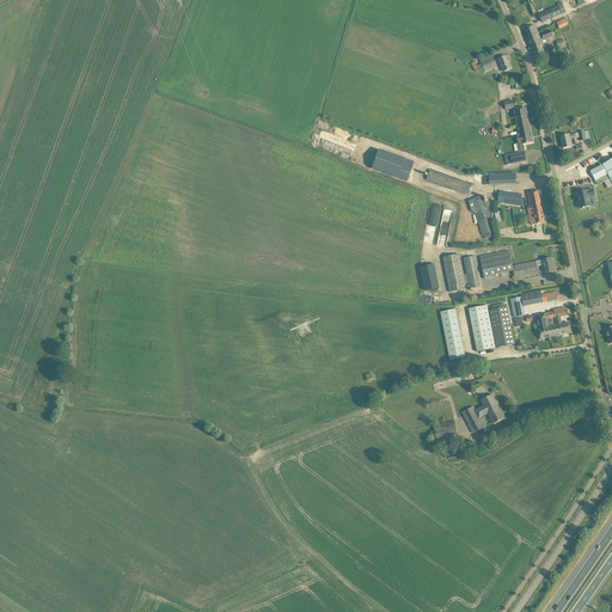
[(543,22),(562,14),(560,6),(539,14),(543,22)]
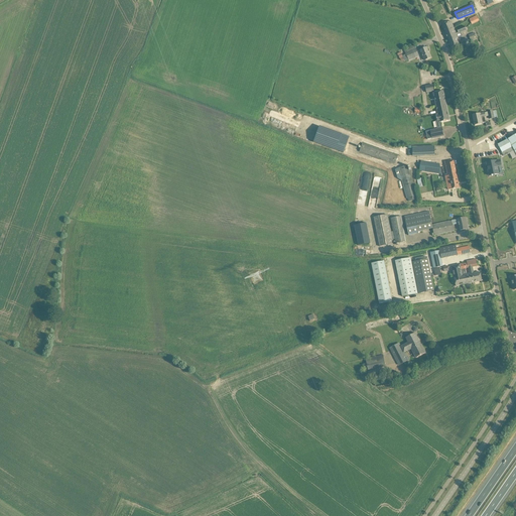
[(470,19),(472,24),(479,20),(477,15),(470,19)]
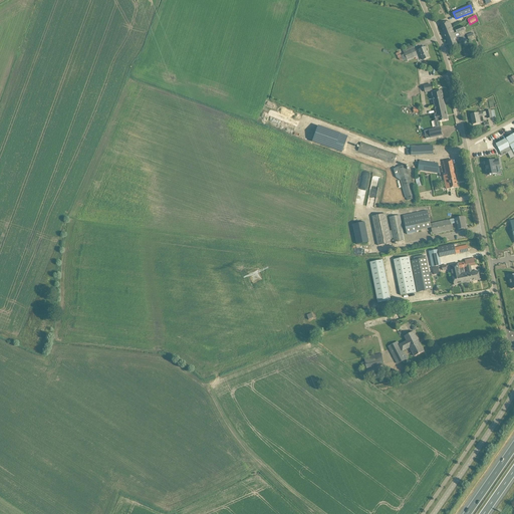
[(449,32),(453,30),(450,21),(441,25),(444,32),(448,30),(449,32)]
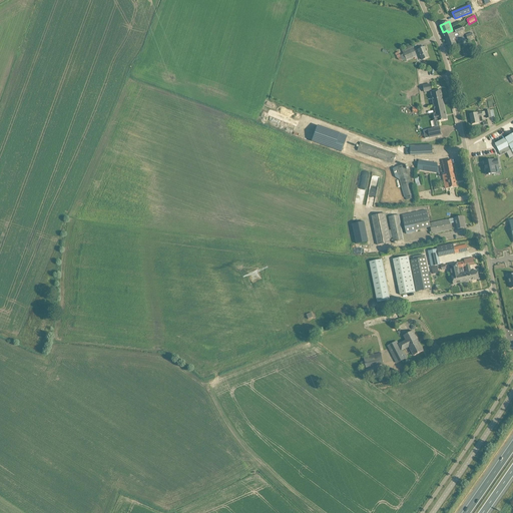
[(449,47),(454,46),(456,44),(454,39),(455,38),(454,34),(464,30),(462,26),(454,29),(456,32),(453,33),(452,30),(448,32),(447,30),(443,32),(449,47)]
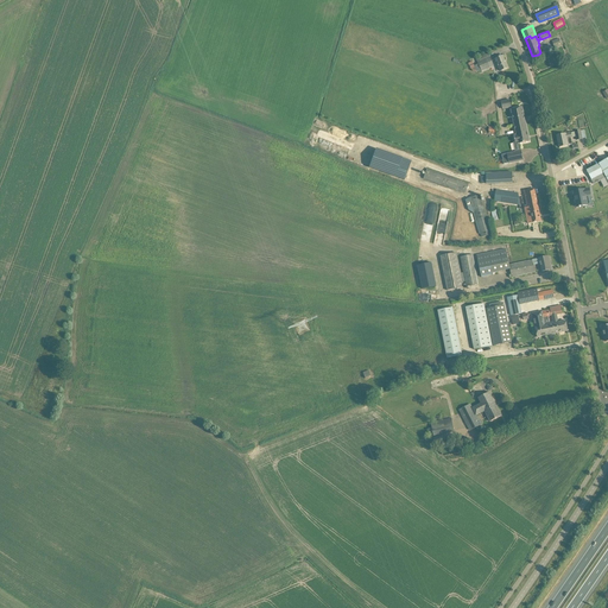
[(559,38),(552,42),(555,48),(562,45),(559,38)]
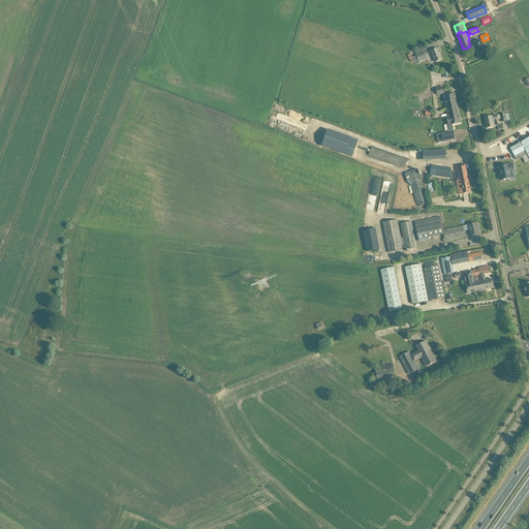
[(436,62),(437,61),(442,59),(437,49),(431,52),(436,62)]
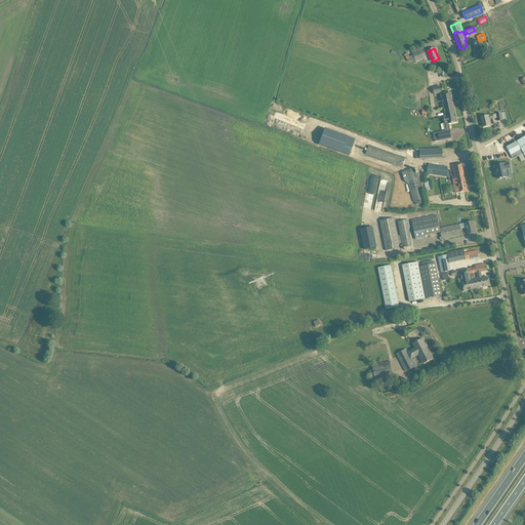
[(427,57),(422,49),(409,55),(408,53),(404,54),(408,62),(409,62),(412,63),(413,62),(414,64),(416,63),(416,62),(427,57)]
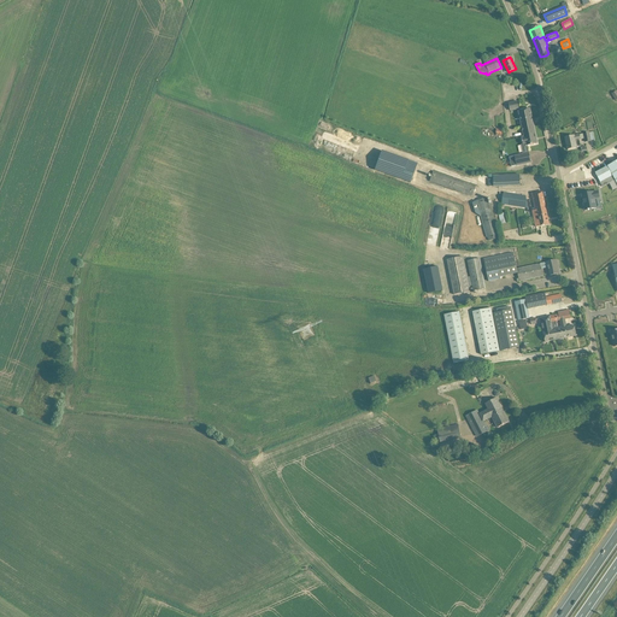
[(535,134),(534,127),(530,109),(518,111),(524,136),(535,134)]
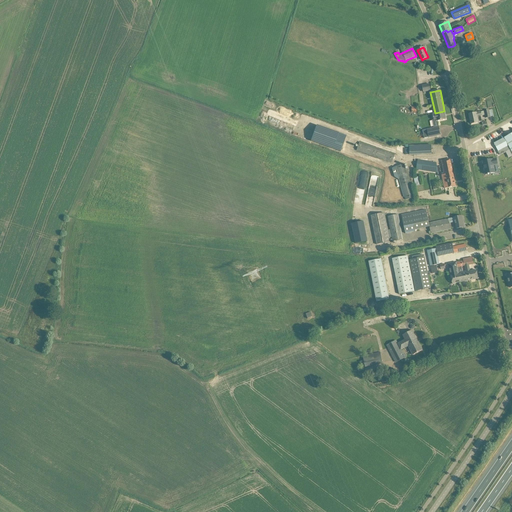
[(490,117),(493,116),(492,109),(489,110),(484,111),(476,113),(469,114),(471,124),(482,122),(481,116),(485,115),(486,118),(490,117)]
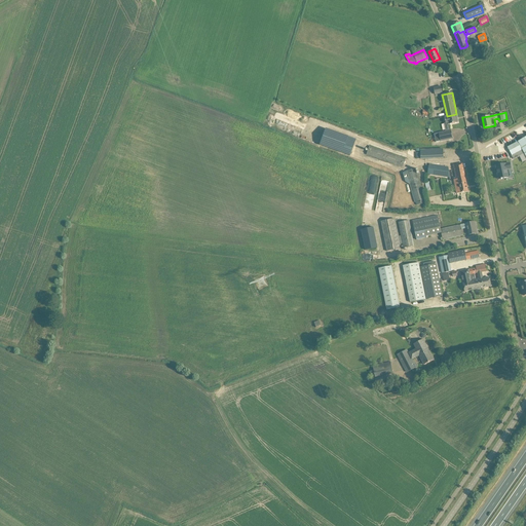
[(447,116),(446,116),(446,118),(445,118),(446,123),(448,123),(449,124),(458,122),(456,114),(447,116)]
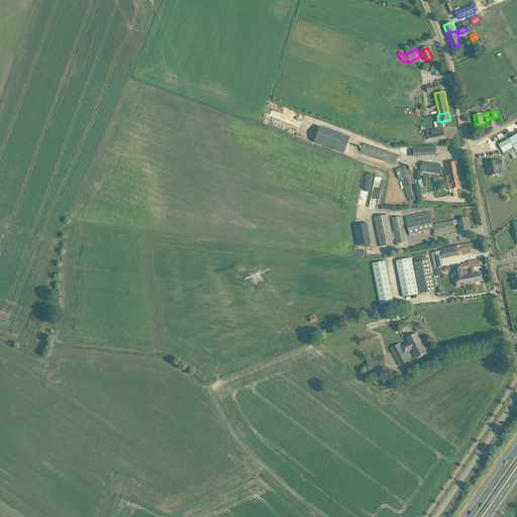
[(320,126),(314,142),(344,153),(349,137),(320,126)]
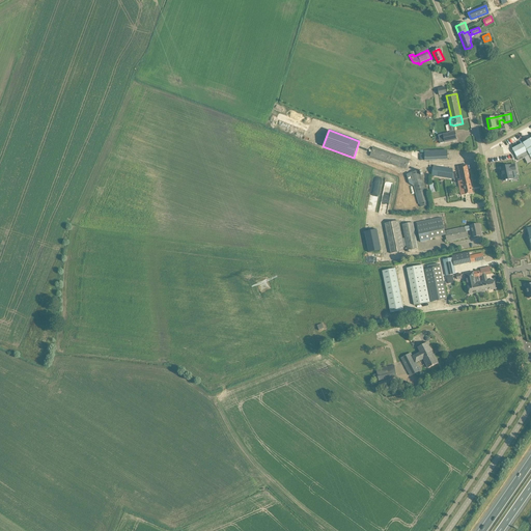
[(445,143),(457,141),(455,133),(443,136),(445,143)]
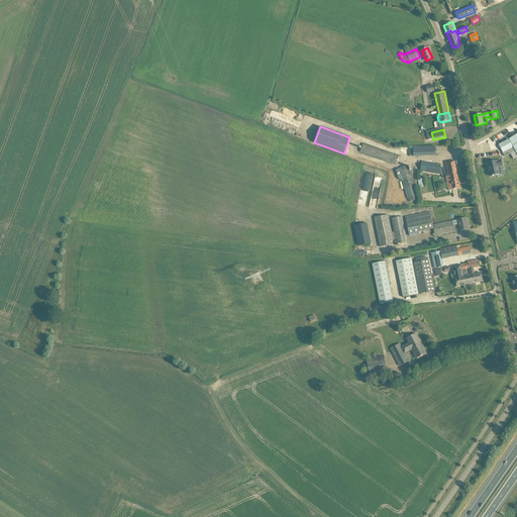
[(516,134),(499,144),(505,157),(515,150),(516,153),(516,134)]
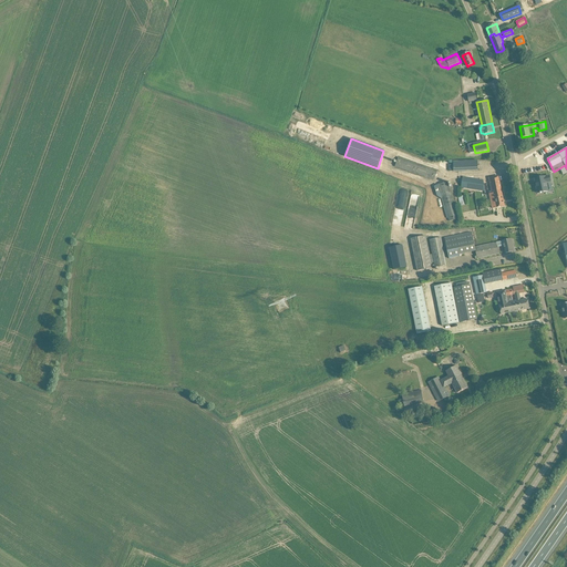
[(434,181),(437,172),(399,157),(395,166),(434,181)]
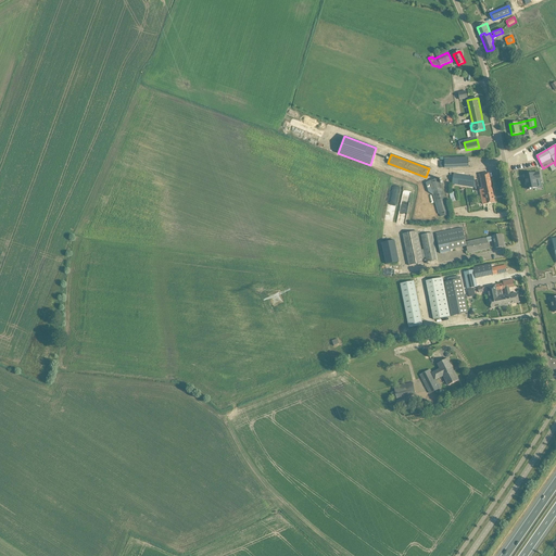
[(440,161),(440,167),(469,166),(468,158),(444,159),(444,161),(440,161)]
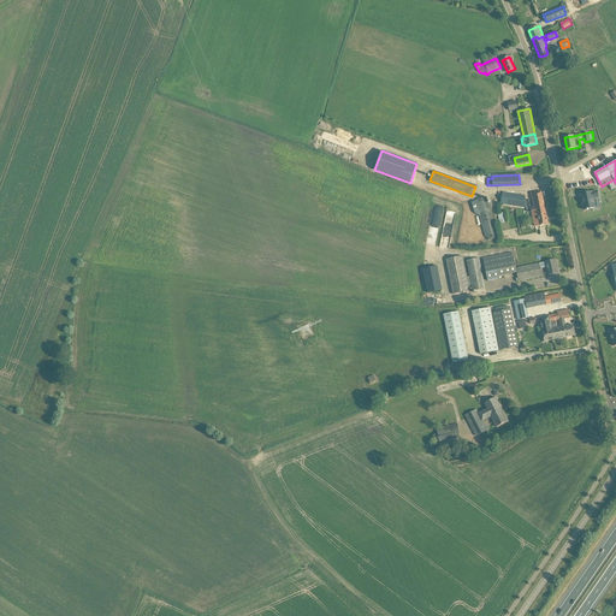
[(534,227),(549,224),(542,191),(531,194),(534,209),(532,211),(534,227)]
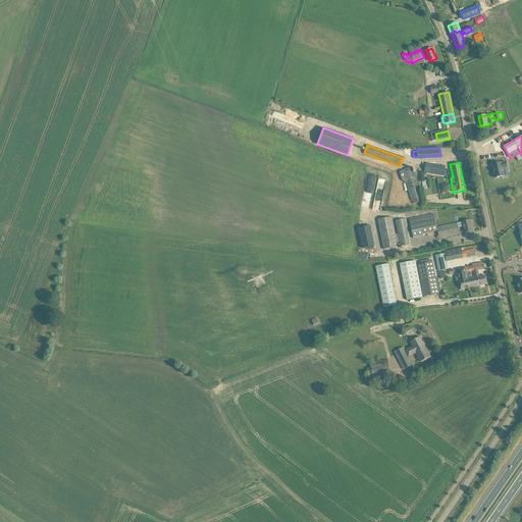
[(496,178),(498,177),(499,177),(505,176),(503,168),(507,167),(506,162),(502,163),(492,164),(496,178)]
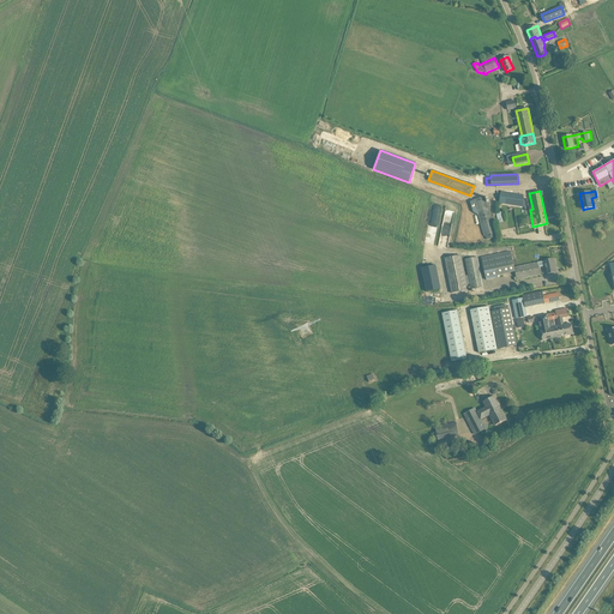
[(523,196),(517,194),(501,192),(499,203),(525,208),(523,196)]
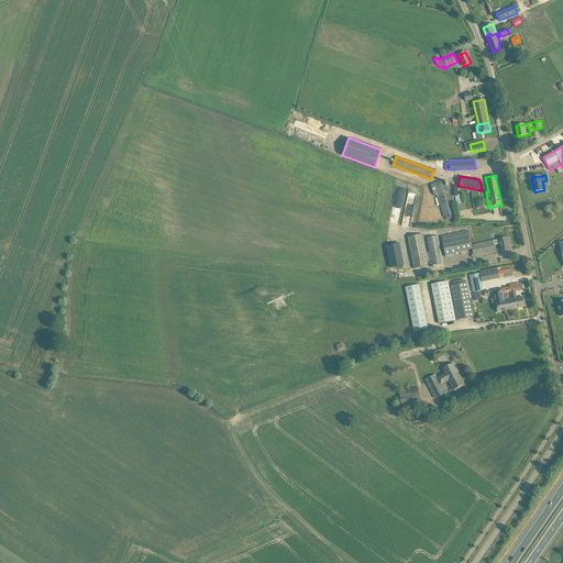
[(455,217),(444,180),(435,184),(446,220),(455,217)]
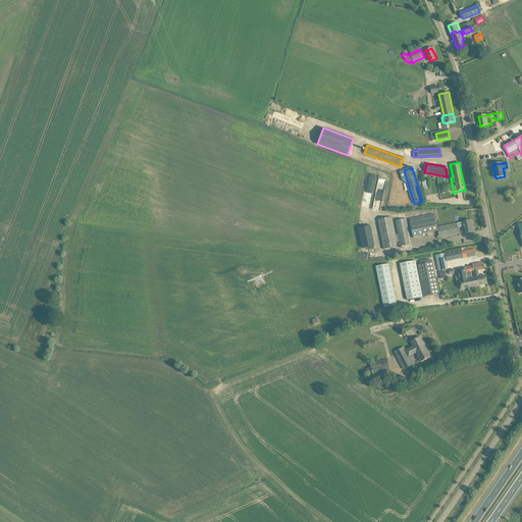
[(434,213),(409,218),(411,227),(413,237),(413,238),(423,236),(423,235),(438,231),(439,238),(455,235),(460,233),(457,223),(453,224),(437,227),(436,222),(434,213)]
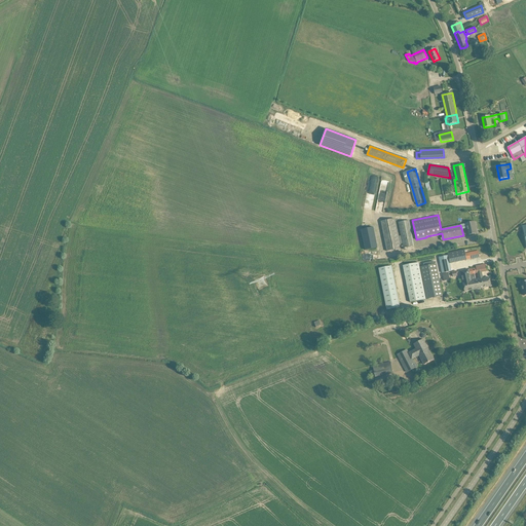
[(403,240),(400,241),(396,219),(381,222),(387,252),(402,249),(401,245),(403,243),(404,248),(414,246),(409,221),(399,223),(403,240)]
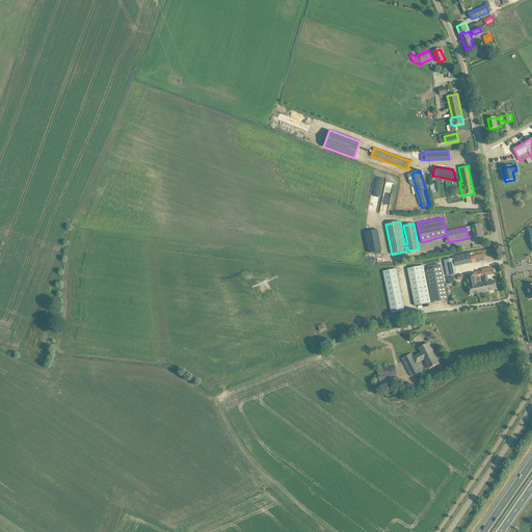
[(479,224),(472,227),(475,238),(482,236),(481,232),(480,232),(479,224)]
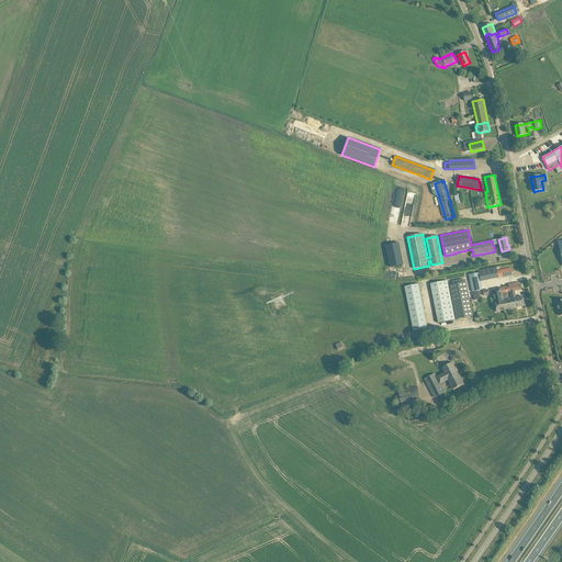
[(397,243),(384,246),(389,268),(402,265),(397,243)]
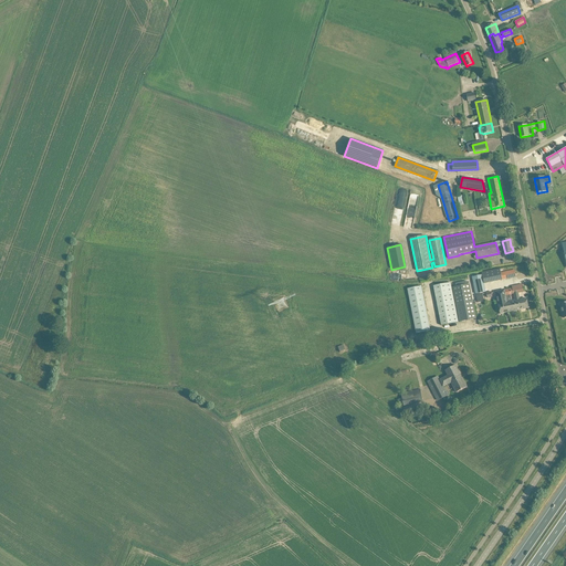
[(485,272),(482,273),(482,275),(484,283),(488,283),(491,282),(502,280),(501,273),(500,269),(494,270),(485,272)]
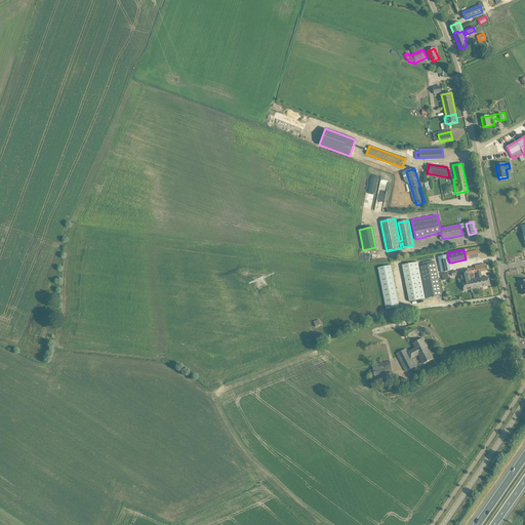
[(447,255),(438,257),(441,273),(451,272),(449,263),(447,255)]
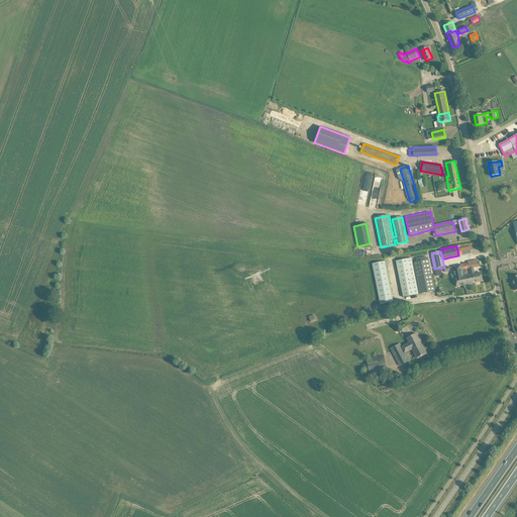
[(429,260),(426,260),(426,256),(415,259),(416,262),(414,263),(420,294),(435,291),(429,260)]
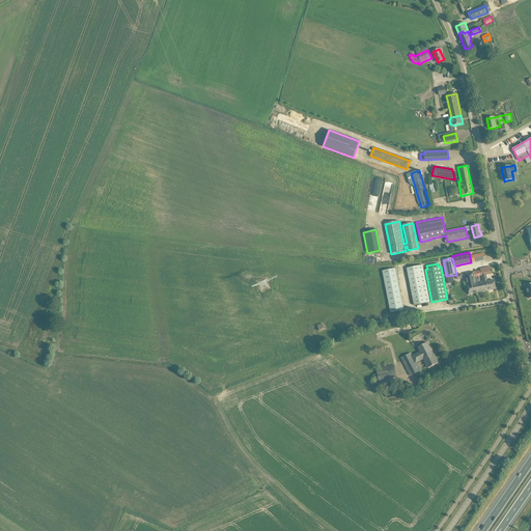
[(430,302),(423,266),(407,269),(414,305),(430,302)]
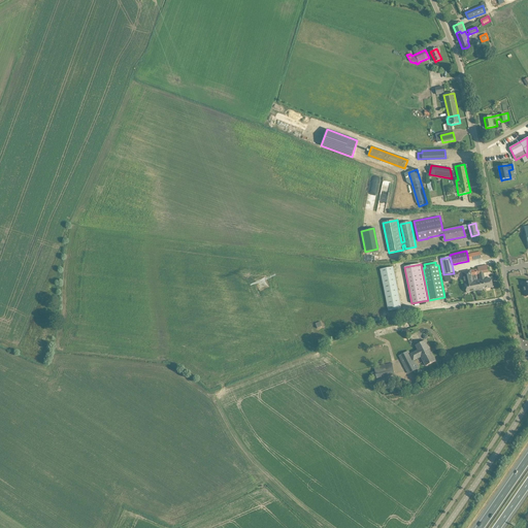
[(474,291),(493,287),(491,278),(484,281),(484,279),(483,273),(489,272),(487,265),(477,267),(477,269),(470,271),(474,291)]
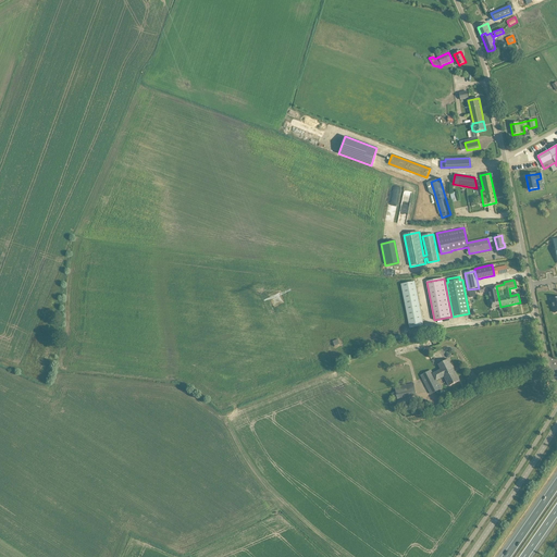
[(415,282),(401,284),(410,329),(423,325),(415,282)]
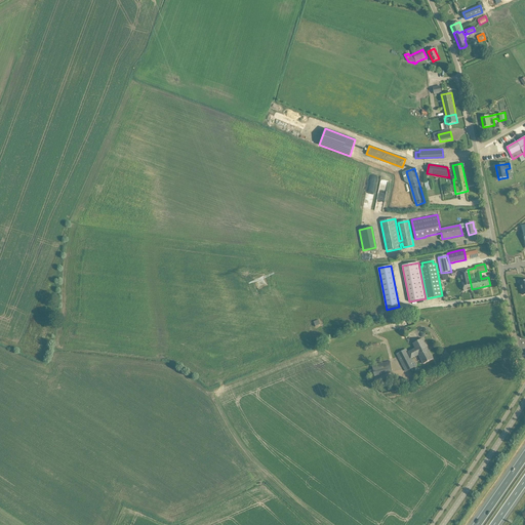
[(463,291),(472,289),(468,270),(459,271),(463,291)]
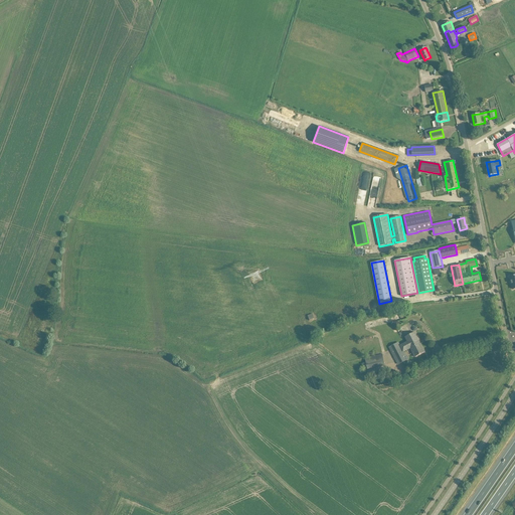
[(392,348),(390,349),(398,364),(407,360),(403,352),(410,348),(415,357),(424,352),(414,332),(405,337),(407,341),(399,345),(398,343),(396,344),(394,345),(391,346),(392,348)]
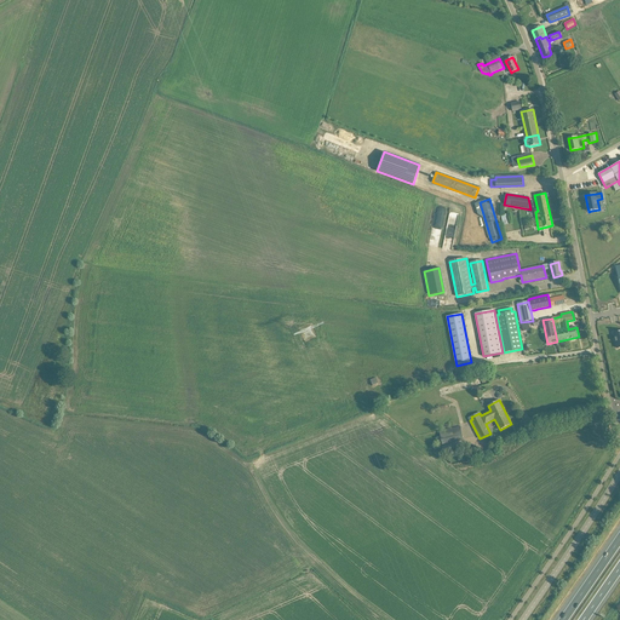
[(461,426),(440,431),(441,437),(436,437),(437,445),(442,443),(442,446),(464,442),(461,426)]
